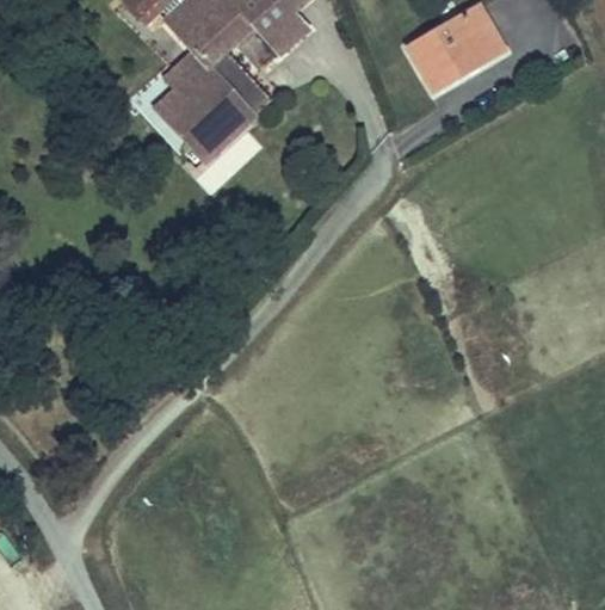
[(127,0),(141,14),(155,0),(127,0)]
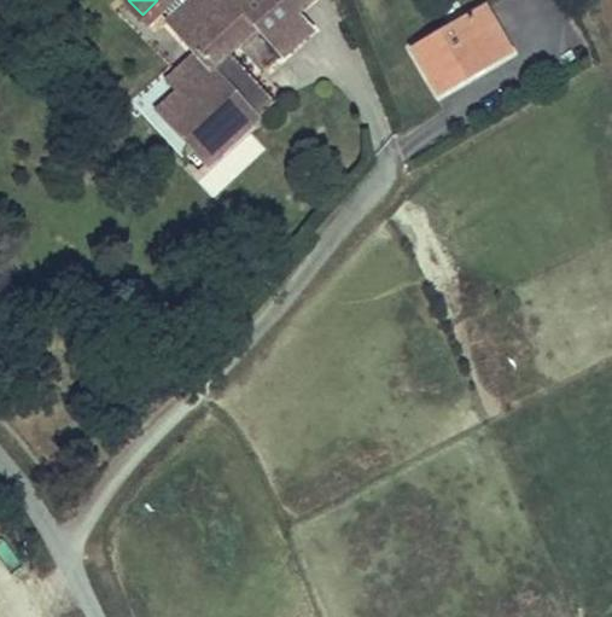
[(197,51),(210,67),(222,92),(238,133),(270,105),(227,52),(257,25),(235,0),(180,0),(165,13),(197,51)]
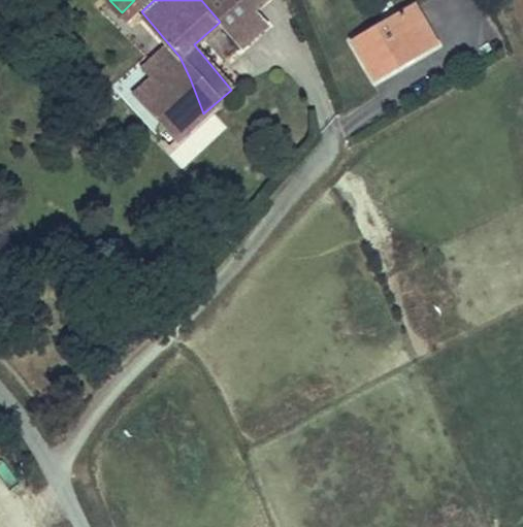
[(201,0),(220,22),(241,46),(265,27),(252,9),(244,1),(243,0),(201,0)]
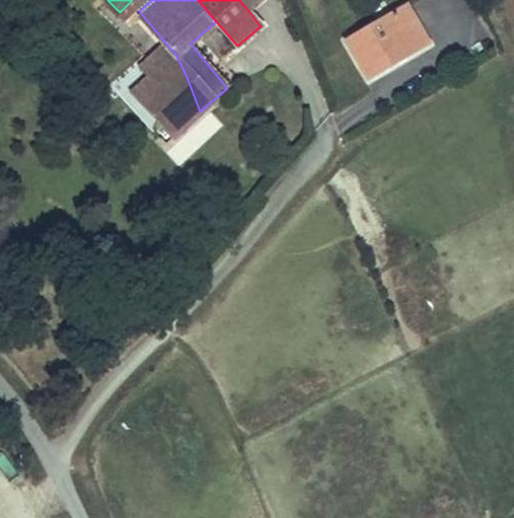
[(240,0),(240,1),(247,9),(258,0),(240,0)]
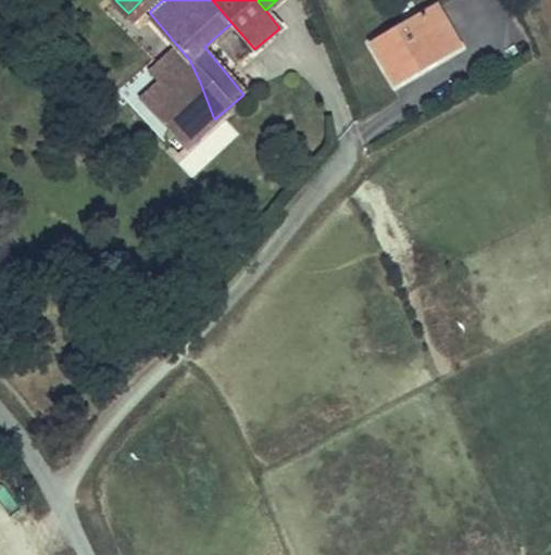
[(375,41),(400,82),(458,48),(434,4),(373,37),(375,41)]
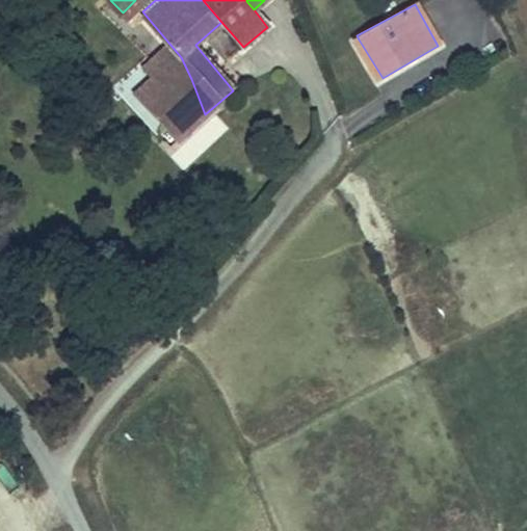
[(373,83),(383,78),(359,40),(357,35),(347,41),(373,83)]
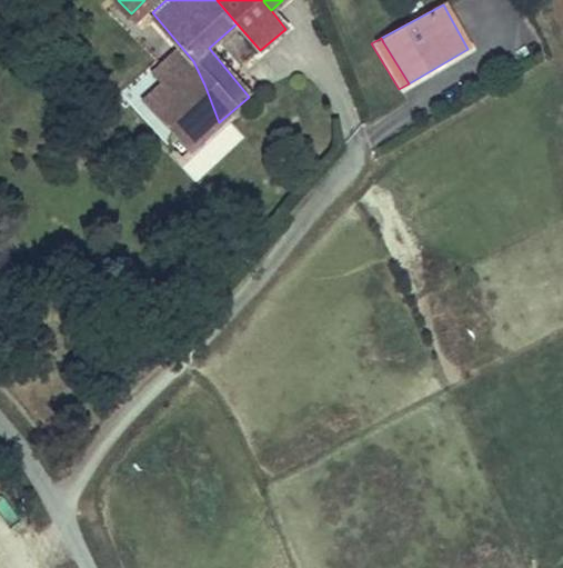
[(193,61),(181,47),(154,69),(164,81),(173,92),(153,109),(188,149),(219,122),(204,85),(193,61)]
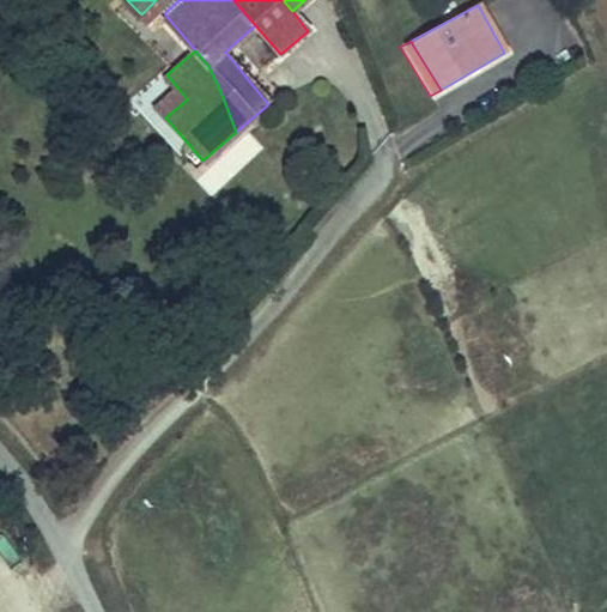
[(187,100),(177,88),(156,105),(165,117),(187,100)]
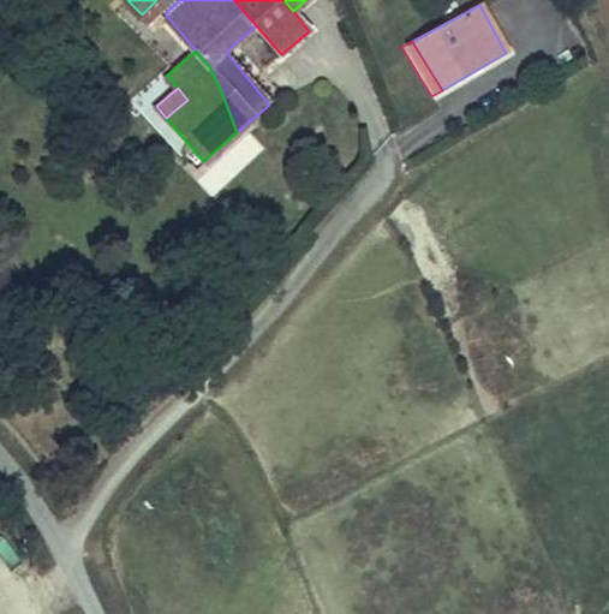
All buildings are outlined.
